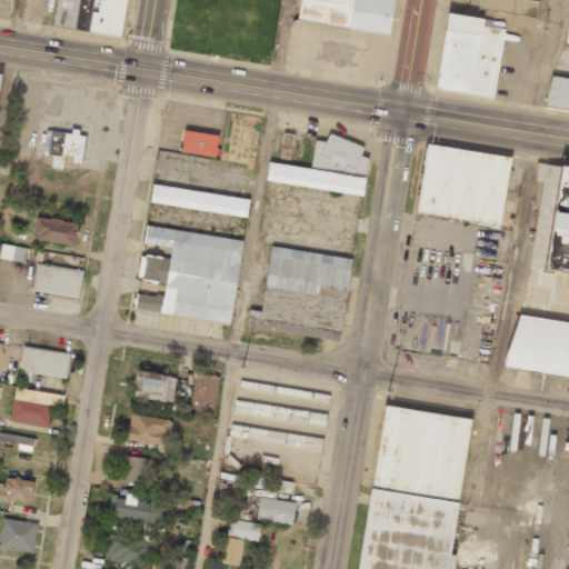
[(57,0),(53,27),(121,38),(127,0),(57,0)]
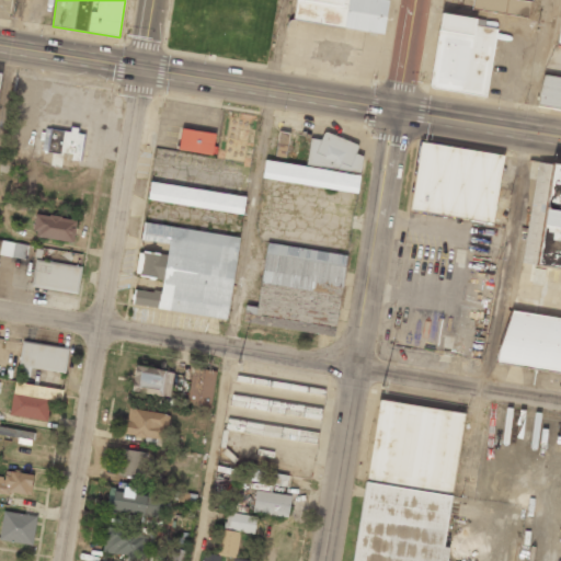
[(293,0),(290,21),(384,34),(388,0),(293,0)]
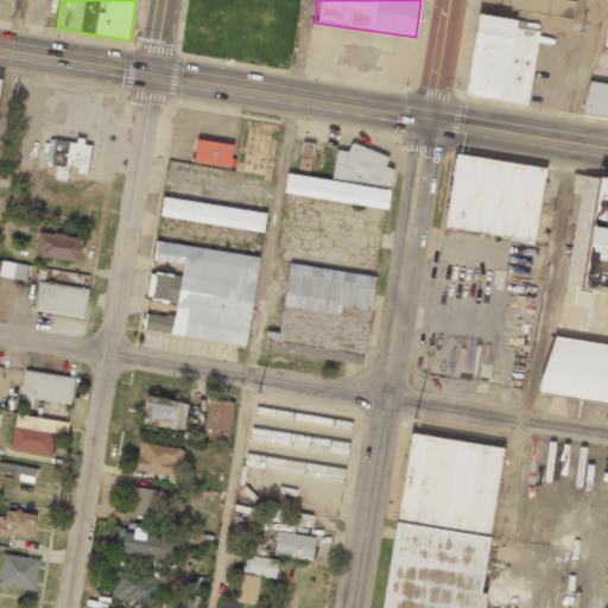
[(565,0),(511,0),(510,10),(571,19),(574,1),(565,0)]
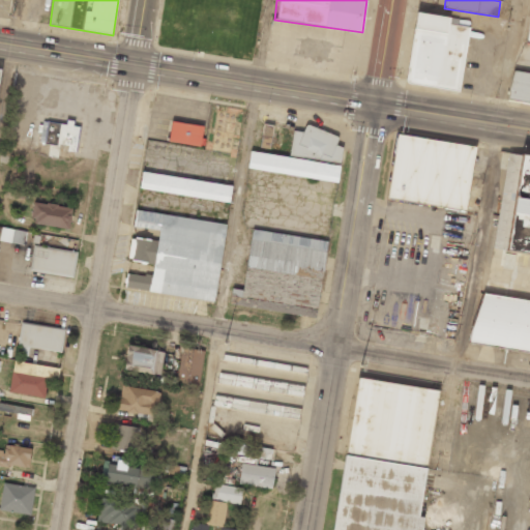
[(414,11),(404,80),(404,82),(406,83),(458,91),(468,26),(455,25),(457,19),(414,11)]
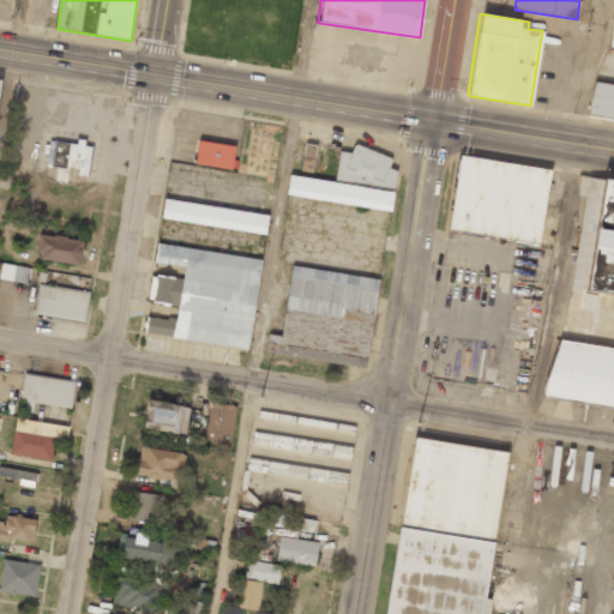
[(589,116),(613,119),(613,85),(593,83),(589,116)]
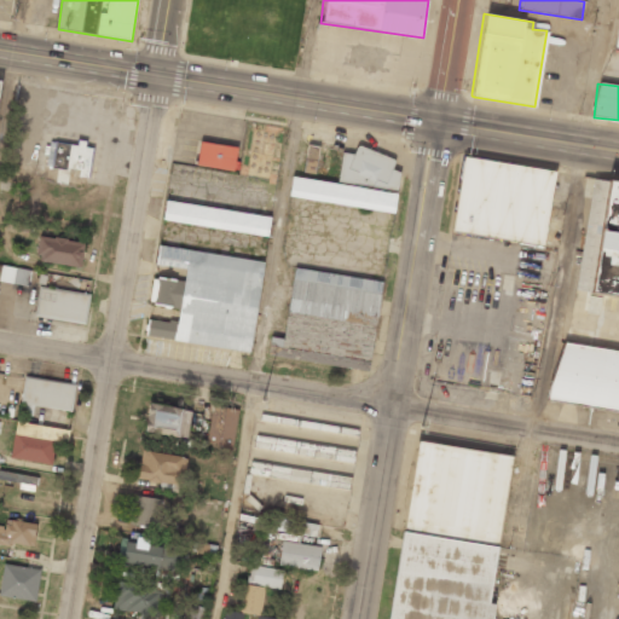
[(45,167),(80,171),(79,177),(90,178),(93,145),(76,143),(76,145),(47,142),(45,167)]
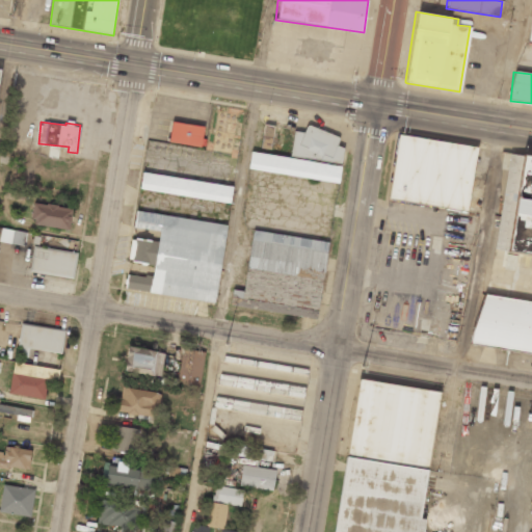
[(205,126),(170,123),(169,143),(203,147),(205,126)]
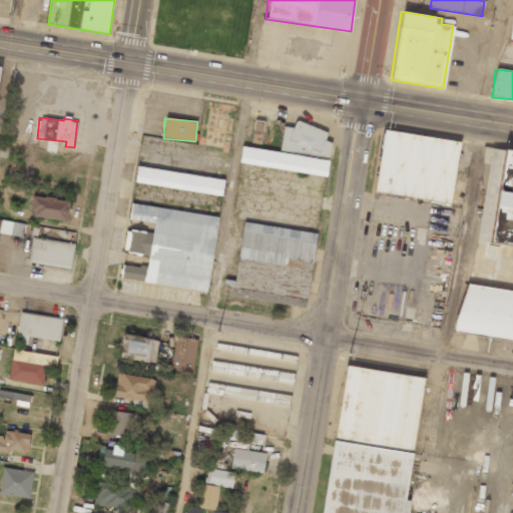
[(262,144),(264,121),(253,120),(251,143),(262,144)]
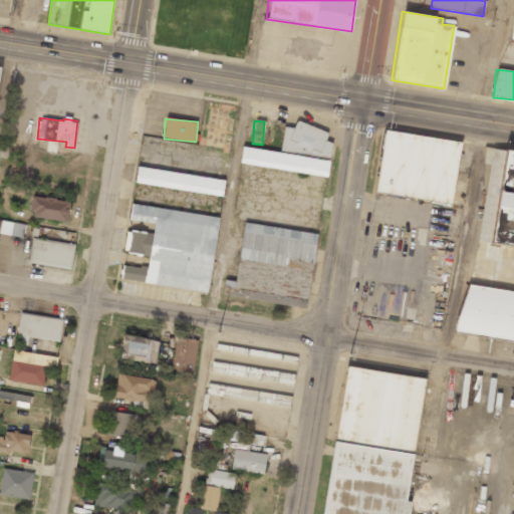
[(243,147),(240,165),(327,178),(332,143),(326,142),(328,129),(294,123),(294,130),(284,129),(281,152),(243,147)]
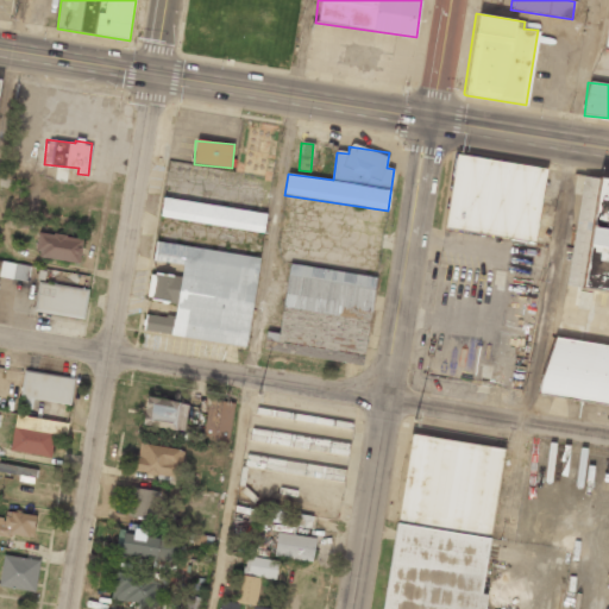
[(456,156),(444,228),(532,243),(544,169),(456,156)]
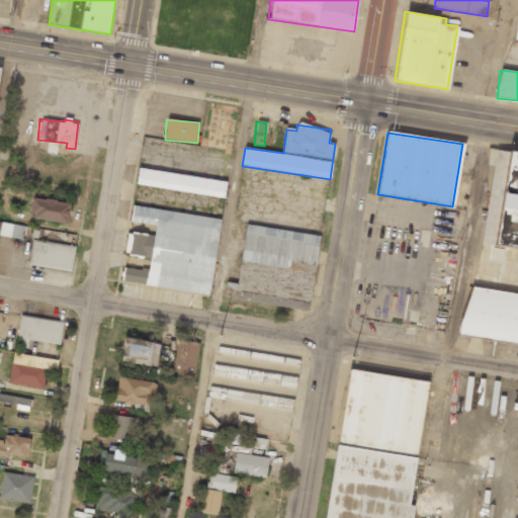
[(517,153),(512,152),(496,245),(517,248),(517,153)]
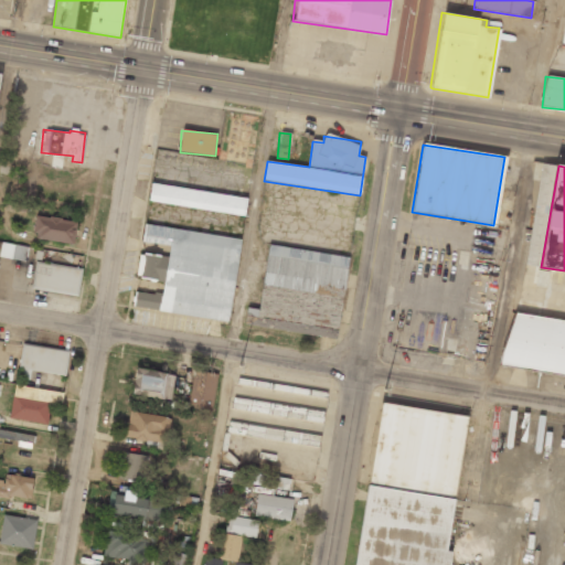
[(151,184),(149,203),(245,215),(247,198),(151,184)]
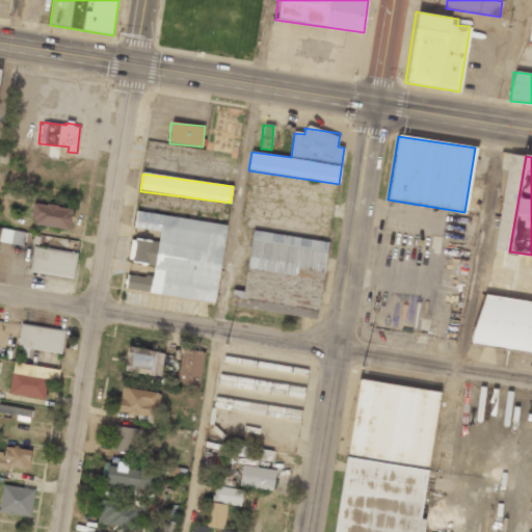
[(70,230),(73,208),(34,203),(31,223),(70,230)]
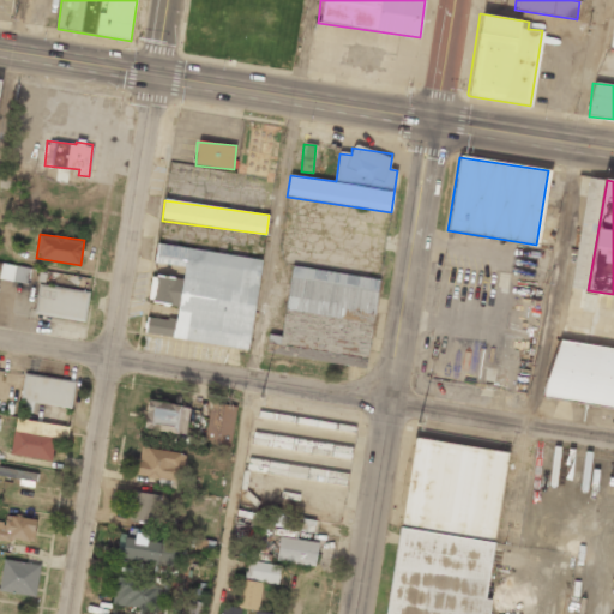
[(262,258),(158,245),(156,264),(182,268),(181,278),(154,275),(149,302),(178,306),(175,321),(148,318),(145,335),(250,349),(262,258)]
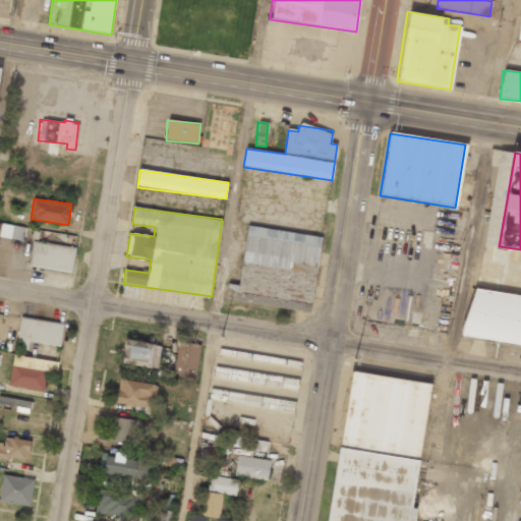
[(310,312),(323,232),(248,221),(237,301),(310,312)]
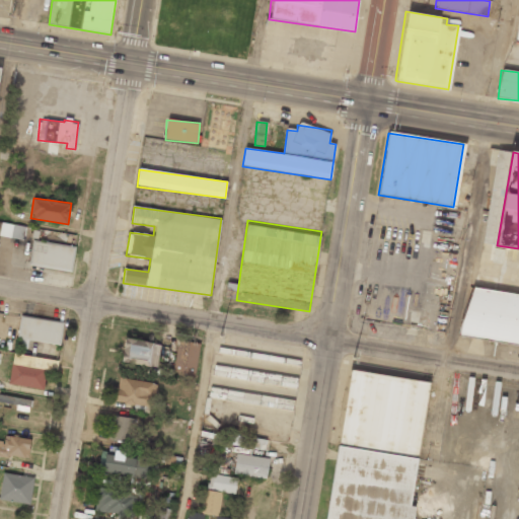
[(0,232),(0,236),(23,239),(24,225),(1,223),(0,232)]
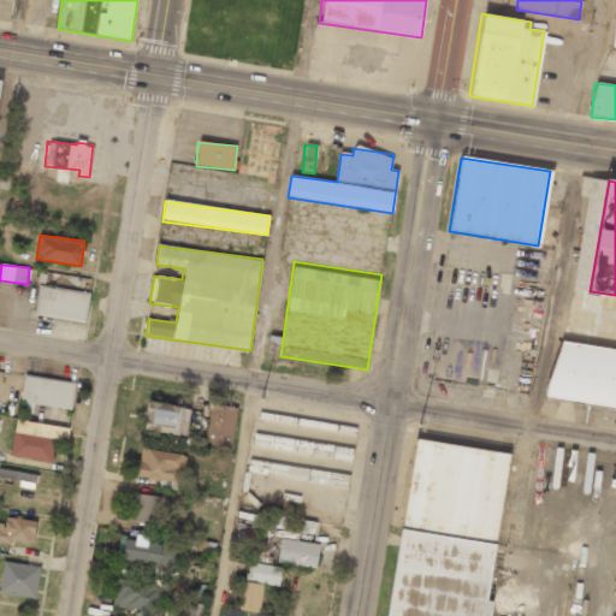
[(84,323),(90,290),(40,283),(35,315),(84,323)]
